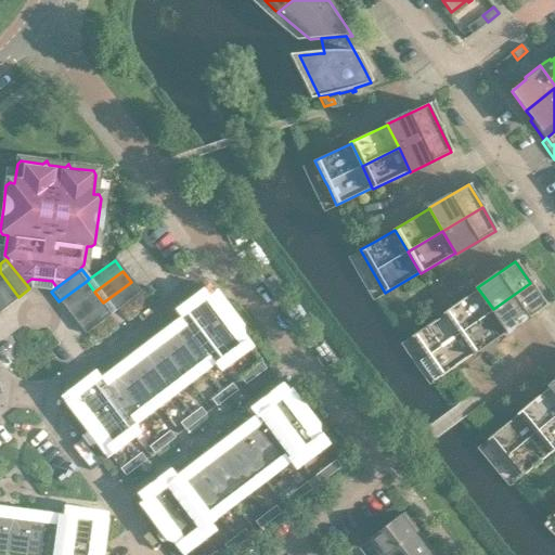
[(0,294),(8,306),(18,297),(0,272),(0,294)]
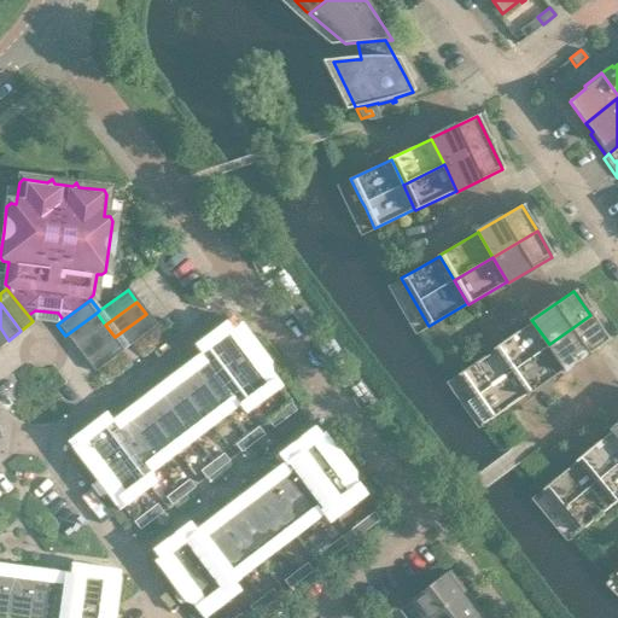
[(97,313),(65,336),(75,349),(105,325),(97,313)]
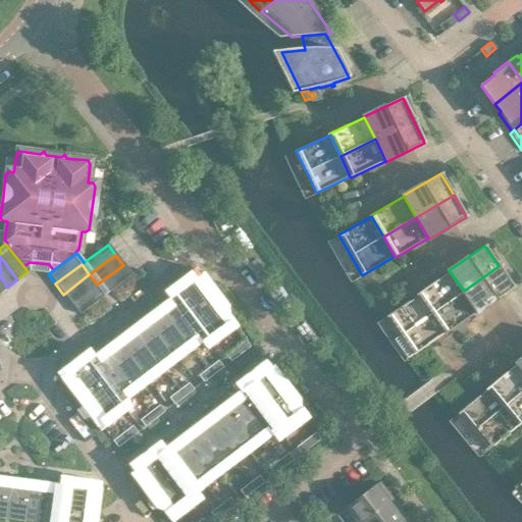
[(97,284),(105,295),(132,275),(123,265),(97,284)]
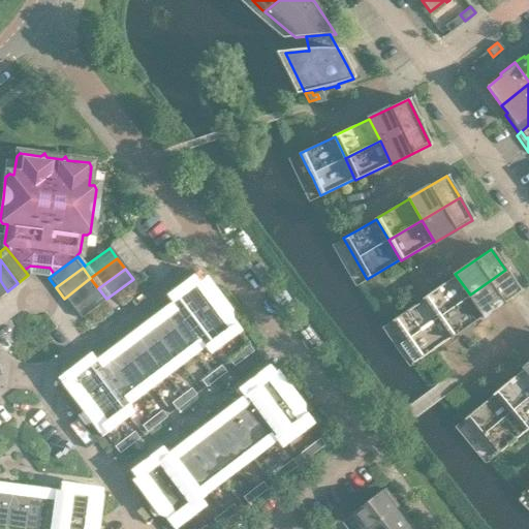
[(484,315),(485,316),(520,291),(505,270),(470,294),(484,315)]
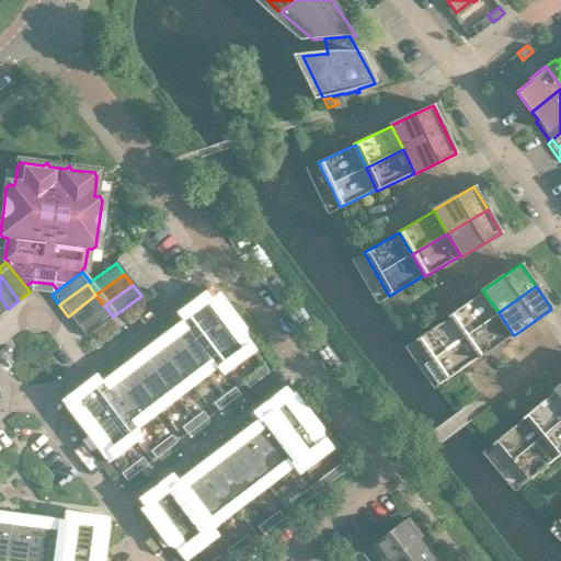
[(449,316),(465,336),(499,312),(483,292),(449,315),(449,316)]
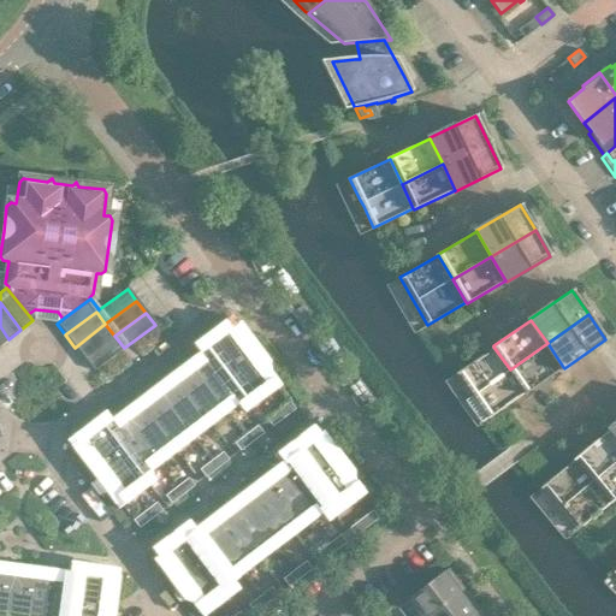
[(84,360),(114,336),(105,324),(75,348),(84,360)]
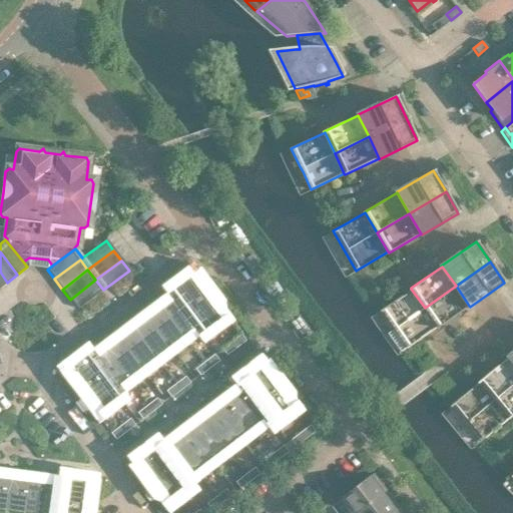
[(188,276),(169,290),(174,297),(198,328),(207,340),(225,326),(208,303),(213,299),(200,282),(195,285),(188,276)]
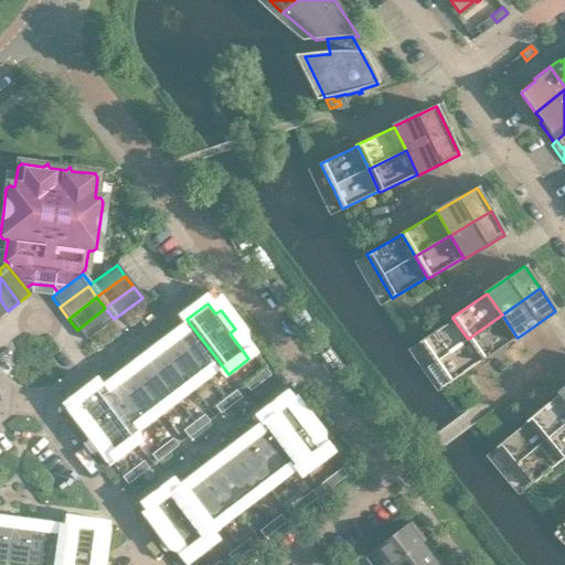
[(77,330),(85,341),(114,319),(105,308),(77,330)]
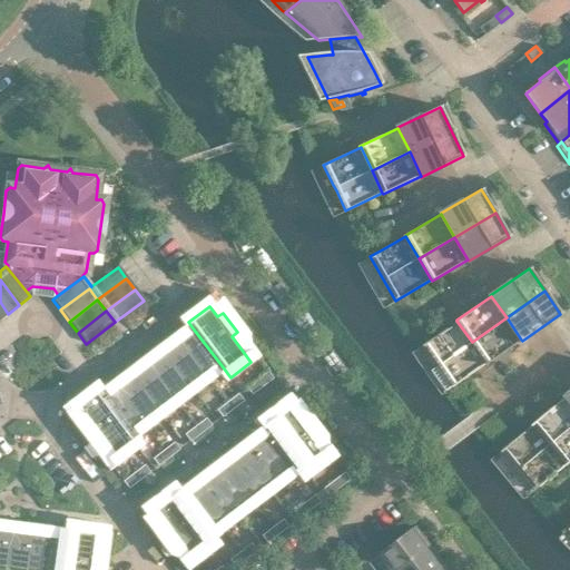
[(487,364),(521,340),(507,317),(472,342),(487,363),(487,364)]
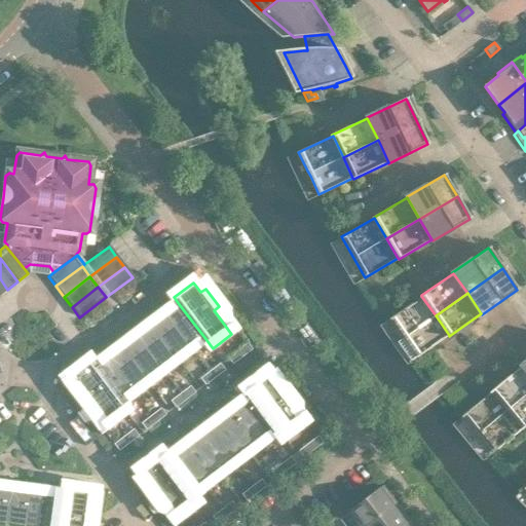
[(449,335),(436,315),(421,296),(390,317),(402,334),(406,340),(417,357),(449,335)]
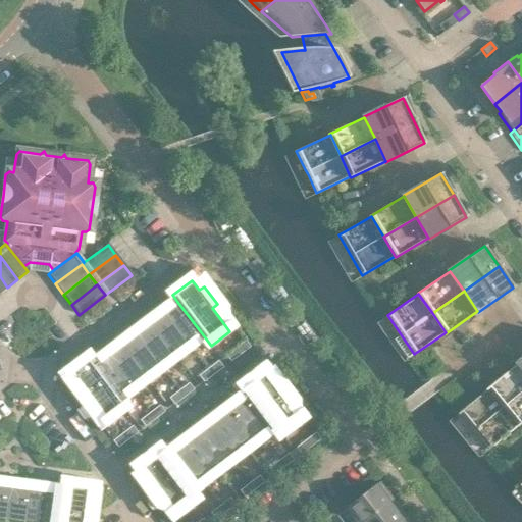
[(177,302),(171,307),(163,312),(188,345),(202,333),(177,302)]
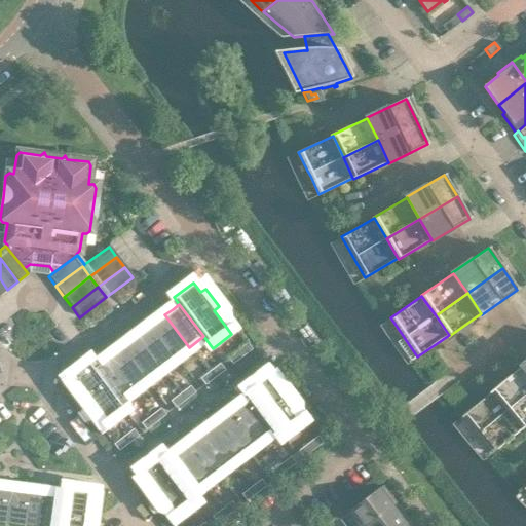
[(150,326),(175,358),(189,347),(164,314),(150,326)]
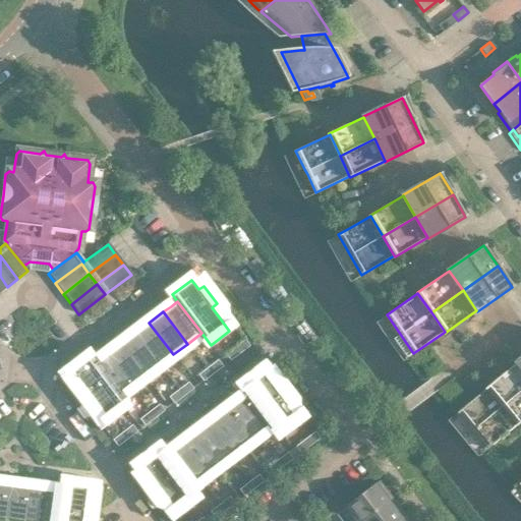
[(159,365),(171,356),(173,354),(149,323),(134,334),(159,365)]
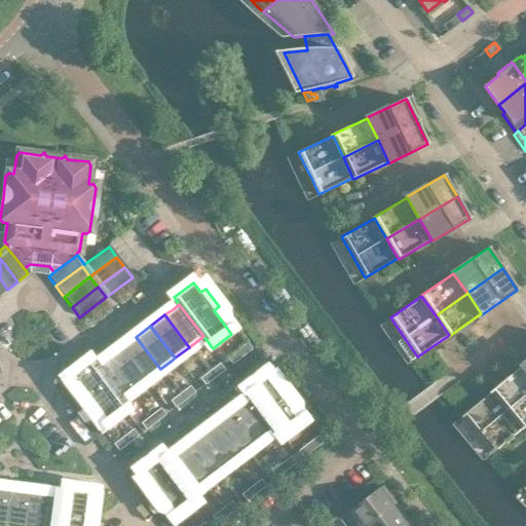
[(136,337),(121,348),(146,380),(160,369),(136,337)]
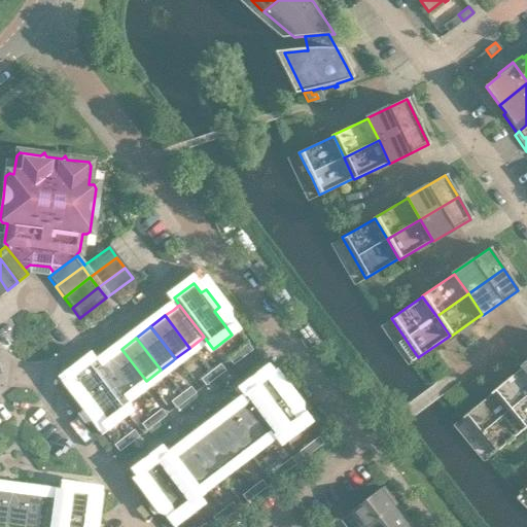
[(232,366),(252,351),(246,344),(226,359),(232,366)]
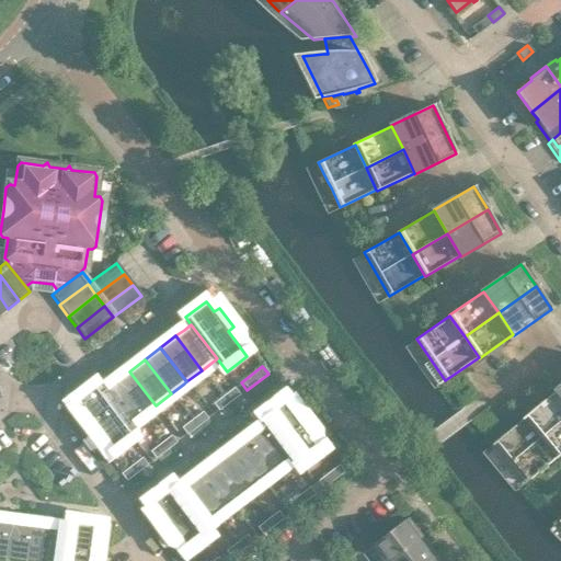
[(114,382),(140,418),(156,405),(129,371),(114,382)]
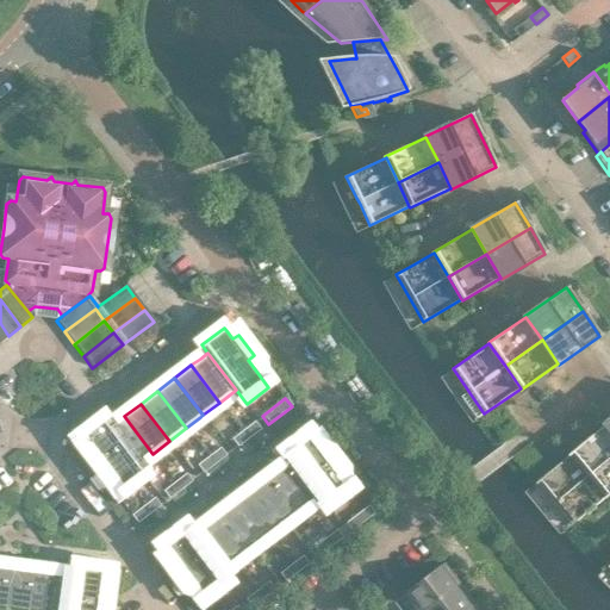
[(136,466),(153,454),(124,416),(107,429),(136,466)]
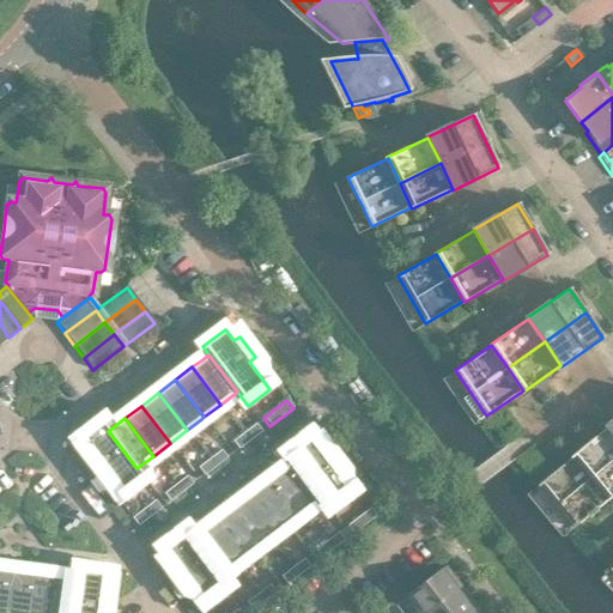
[(137,468),(108,431),(102,423),(79,439),(87,451),(82,456),(97,477),(104,472),(120,493),(125,499),(146,483),(137,468)]
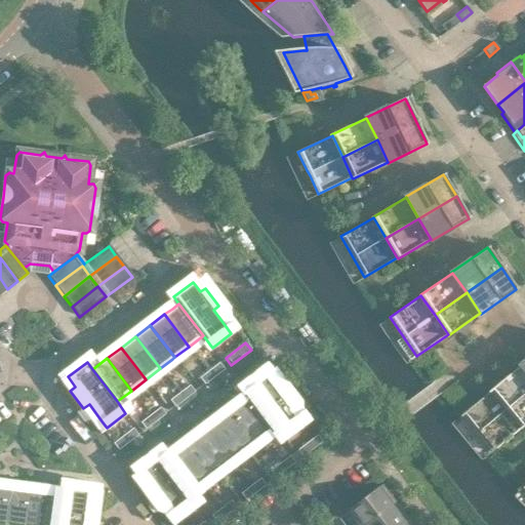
[(218,363),(208,371),(213,378),(224,370),(218,363)]
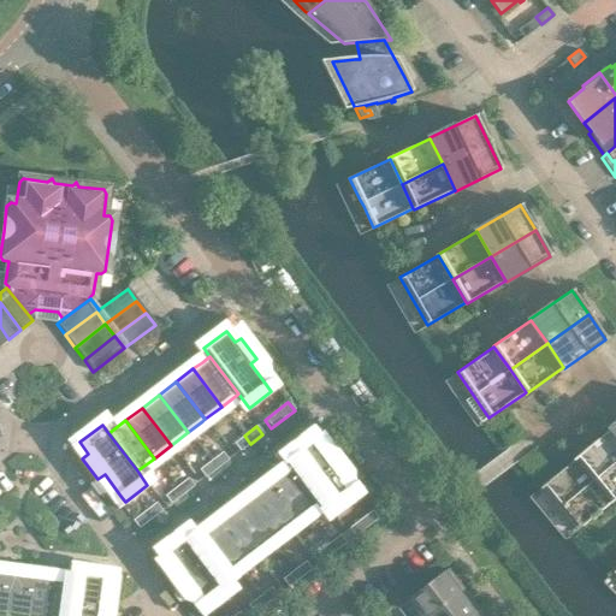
[(575,457),(576,458),(593,479),(615,460),(615,436),(610,428),(575,457)]
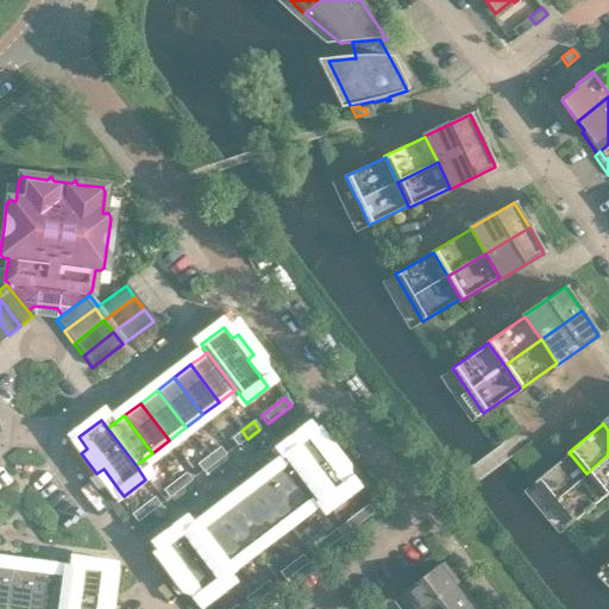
[(237,447),(248,439),(242,431),(231,439),(237,447)]
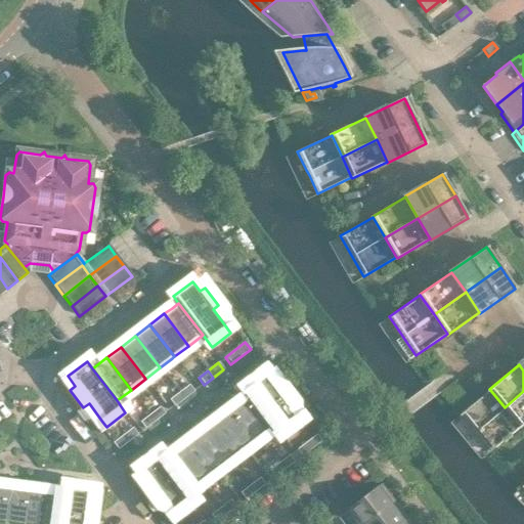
[(275,380),(270,384),(263,375),(244,389),(250,395),(273,428),(278,434),(282,439),(301,425),(284,402),(289,398),(275,380)]
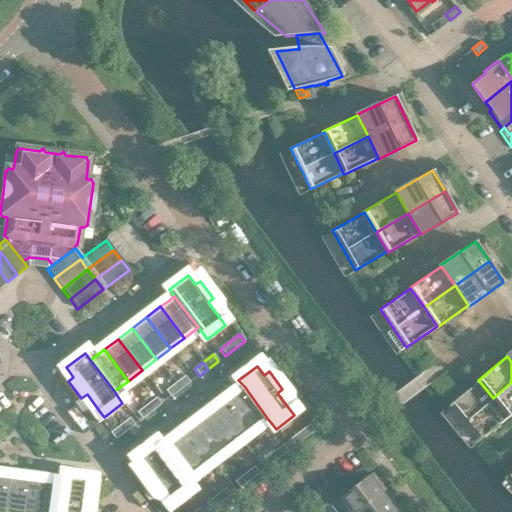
[(184,376),(175,384),(180,390),(189,383),(184,376)]
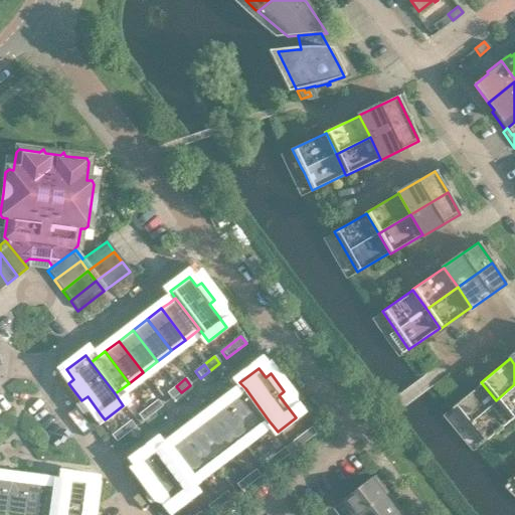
[(453,406),(482,443),(511,418),(496,400),(482,383),(453,406)]
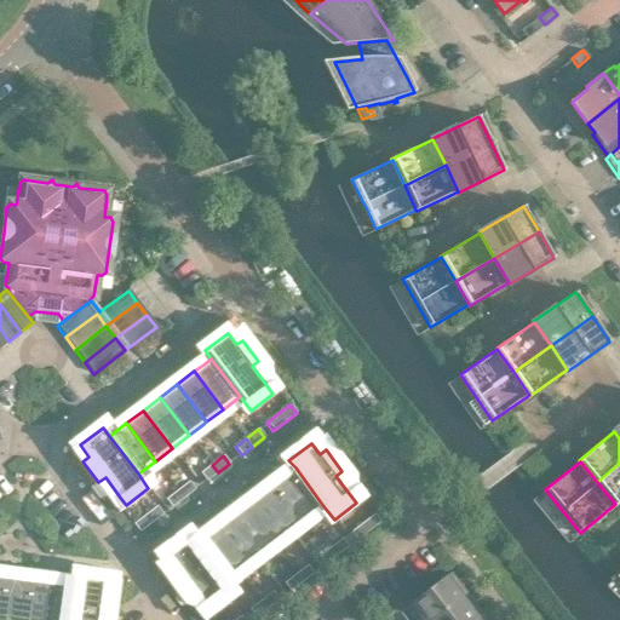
[(619,463),(597,482),(615,504),(615,505),(619,500),(619,463)]
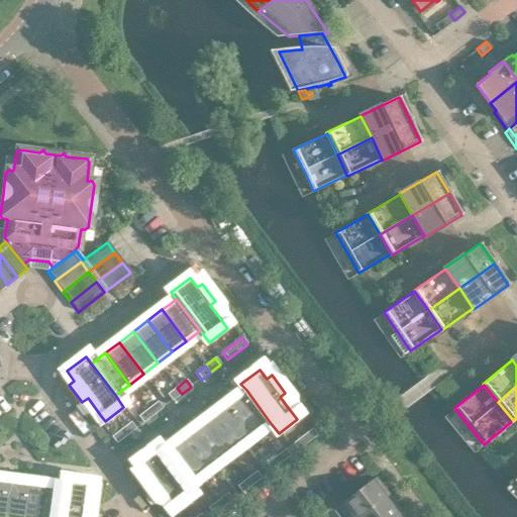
[(172,402),(182,394),(177,388),(167,395),(172,402)]
